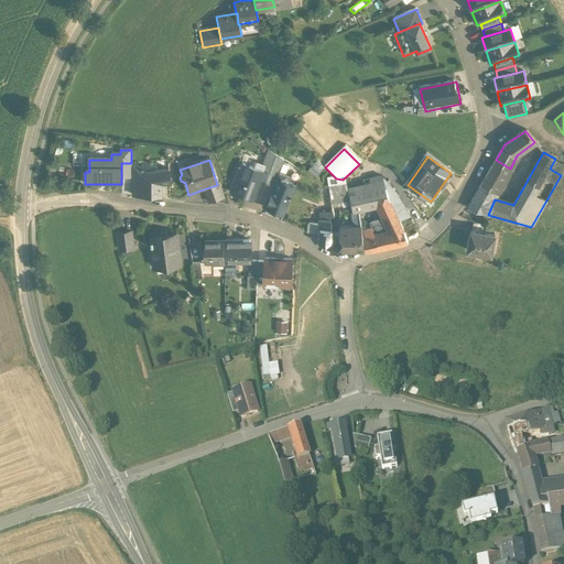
[(496,160),(479,186),(495,194),(500,186),(510,169),(496,160)]
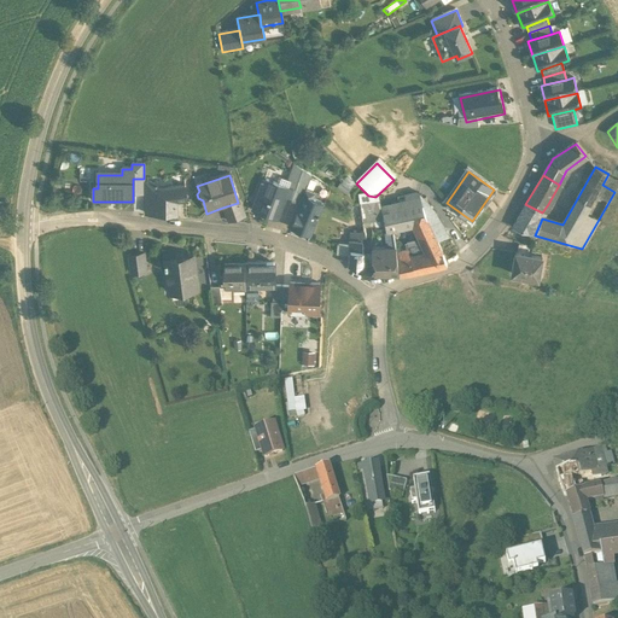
[(144,179),(133,179),(133,194),(144,194),(144,179)]
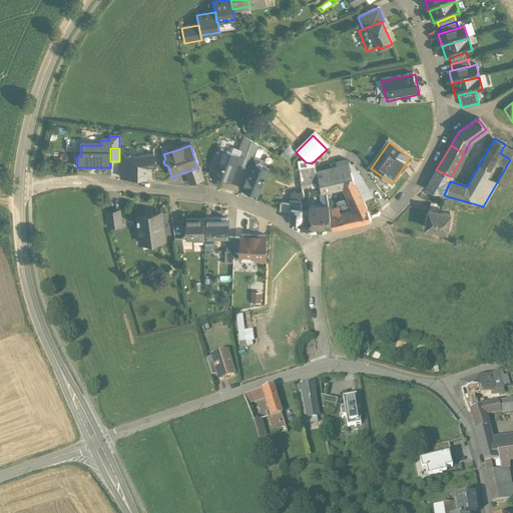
[(238,157),(220,150),(218,157),(219,157),(212,175),(211,175),(229,182),(236,164),(239,157),(238,157)]
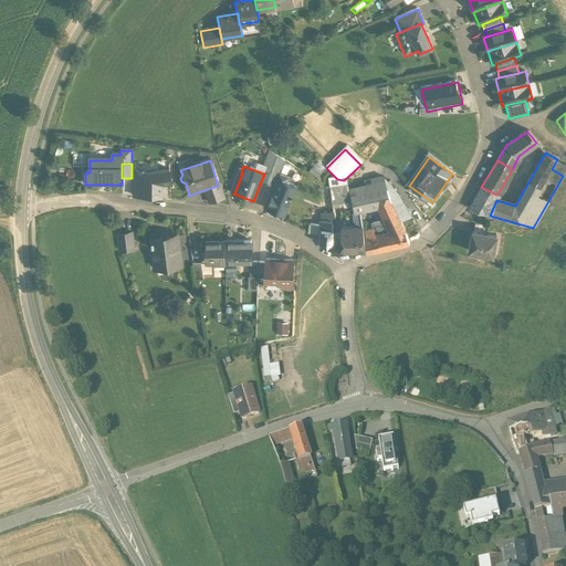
[(282,169),(274,166),(273,169),(268,184),(266,186),(274,188),(278,180),(282,169)]
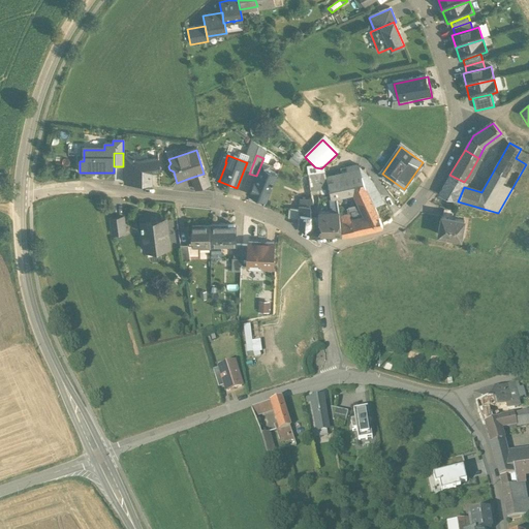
[(255,158),(248,156),(246,162),(247,162),(244,169),(250,172),(255,158)]
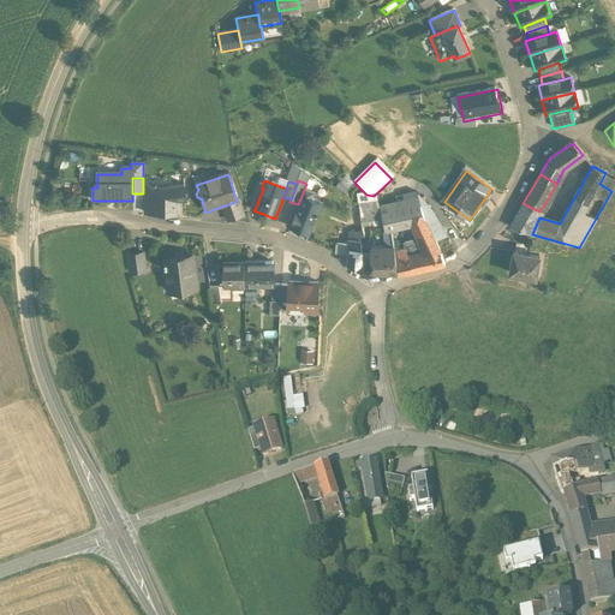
[(155,190),(155,198),(155,214),(174,213),(174,198),(184,197),(183,185),(155,190)]
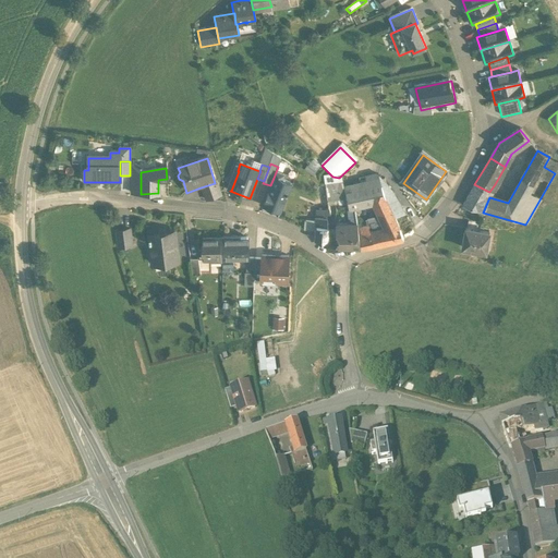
[(330,176),(323,177),(327,203),(346,199),(348,211),(354,210),(356,207),(371,204),(374,206),(386,231),(398,228),(385,201),(380,187),(378,177),(376,176),(365,178),(366,182),(343,187),(341,179),(339,178),(332,177),(330,176)]
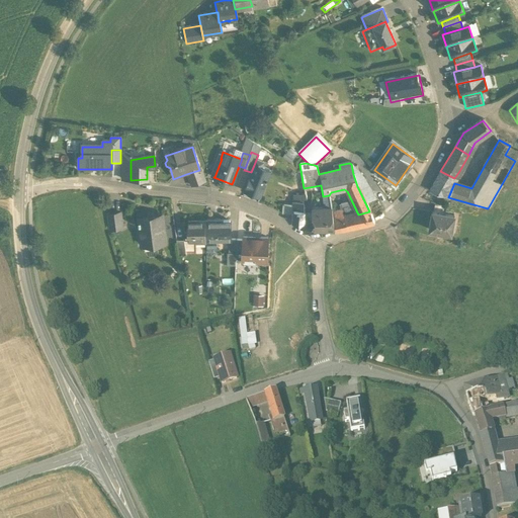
[(271,171),(254,165),(251,172),(245,188),(262,195),(271,171)]
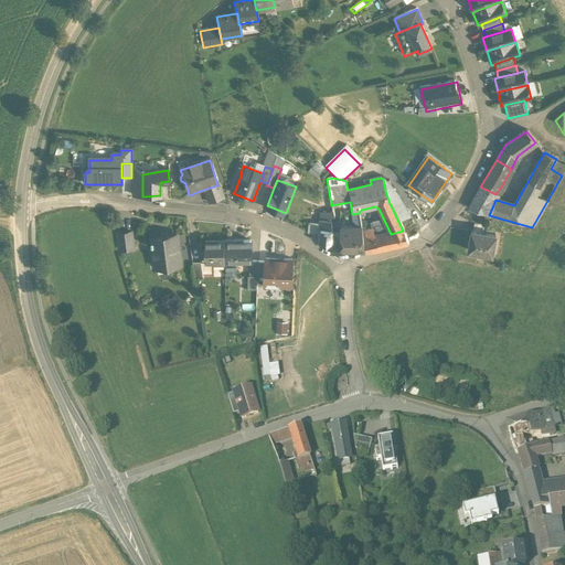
[(217,185),(203,190),(209,204),(223,199),(217,185)]
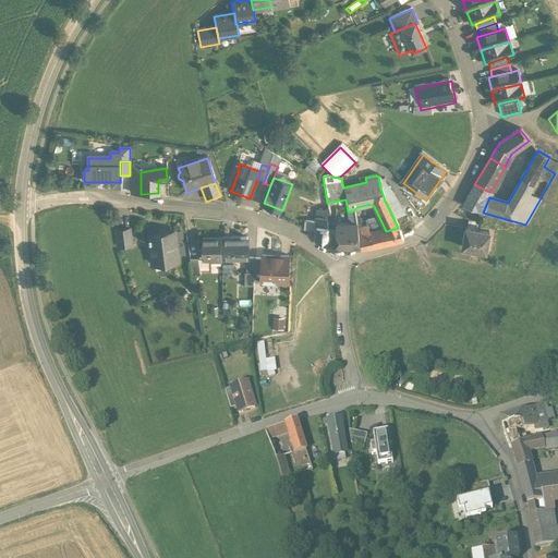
[(489,192),(474,184),(462,207),(483,213),(489,197),(489,192)]
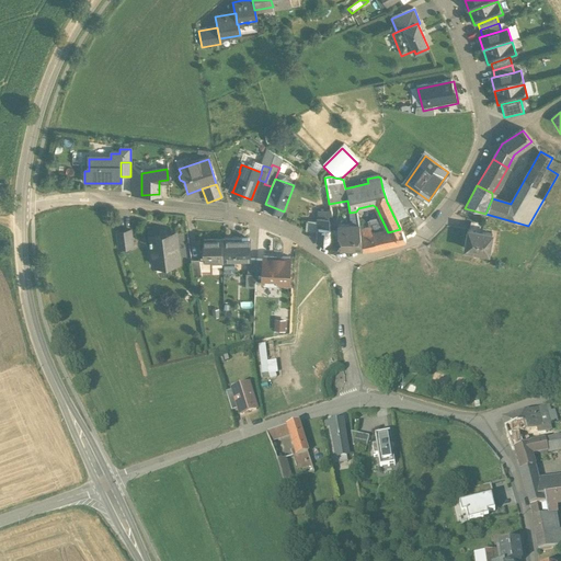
[(302,216),(302,207),(289,207),(289,216),(302,216)]
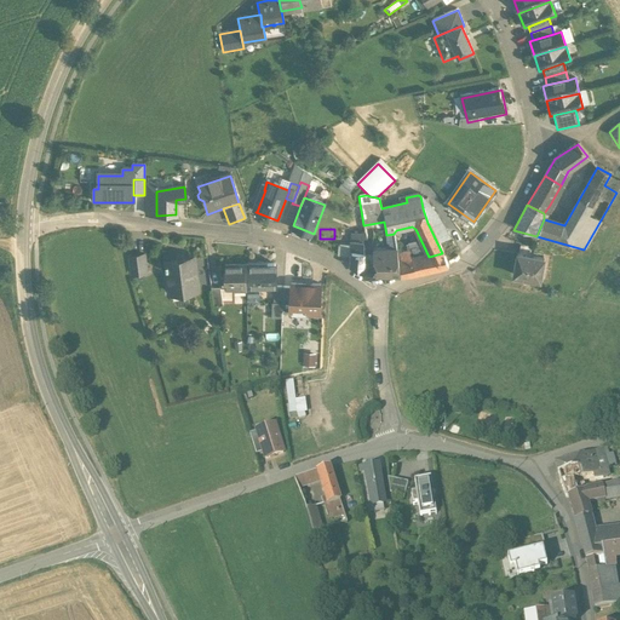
[(366,235),(350,235),(350,254),(362,253),(362,241),(366,241),(366,235)]
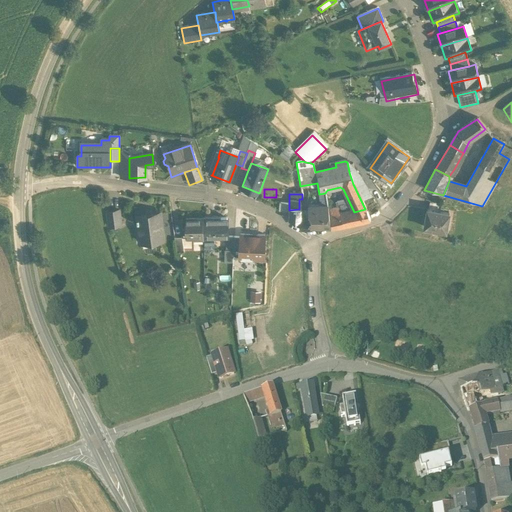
[(441,205),(430,203),(429,209),(440,211),(441,205)]
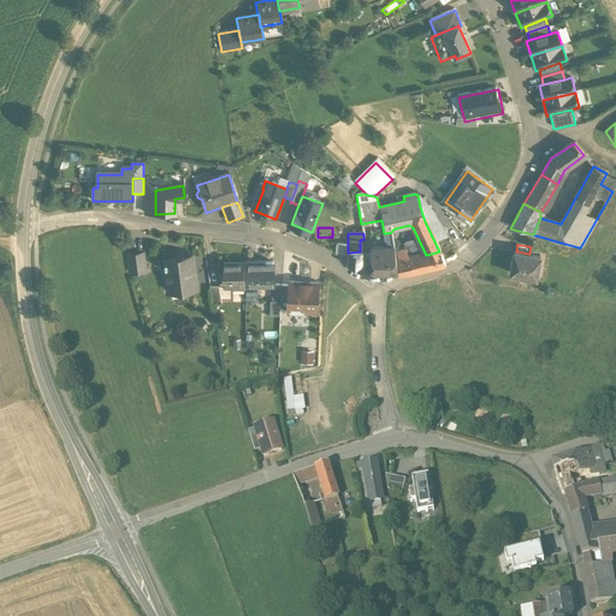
[(394,249),(371,250),(371,266),(372,266),(372,277),(398,276),(394,253),(394,249)]
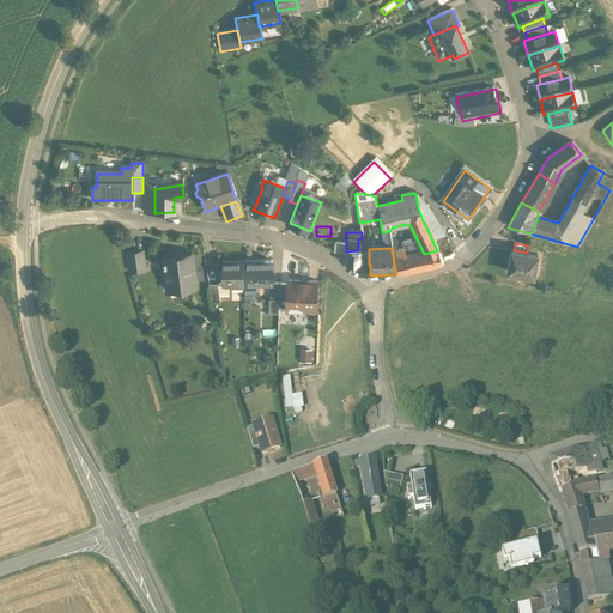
[(358,250),(346,252),(347,266),(358,272),(358,274),(358,275),(370,275),(370,265),(369,265),(358,265),(358,250)]
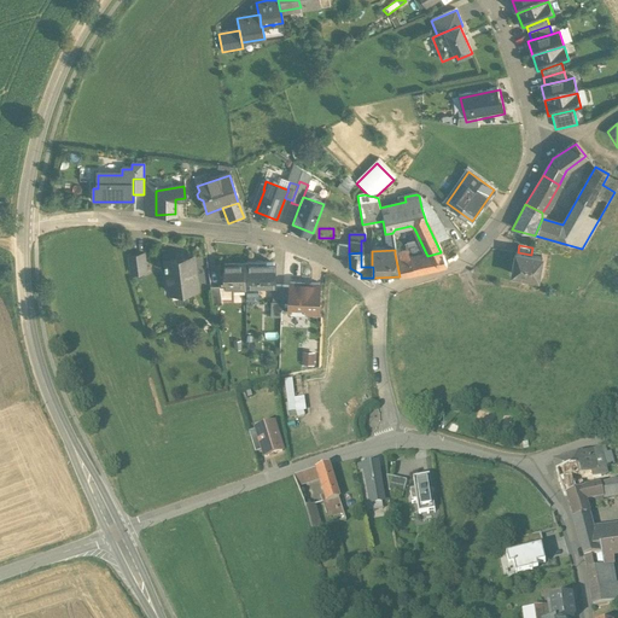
[(427,256),(409,261),(407,252),(395,254),(400,277),(412,275),(447,266),(441,252),(427,256)]
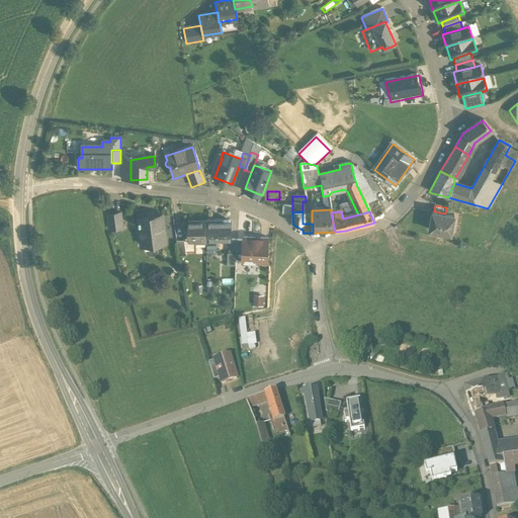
[(434,211),(432,211),(429,230),(451,234),(451,233),(450,232),(453,216),(454,217),(454,216),(445,213),(434,211)]
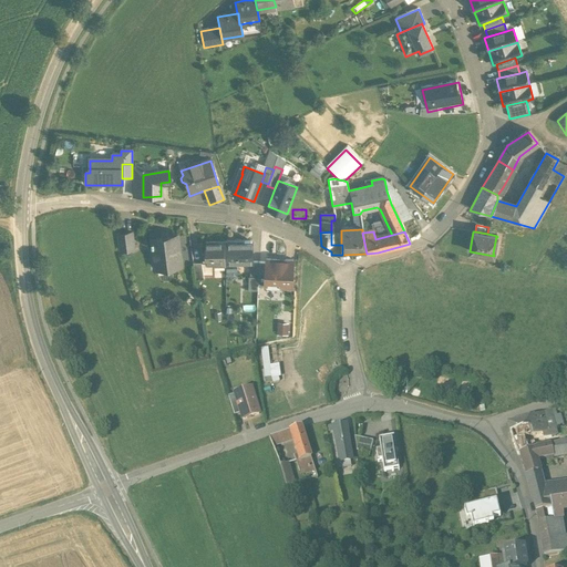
[(131,234),(117,235),(120,250),(133,249),(131,234)]
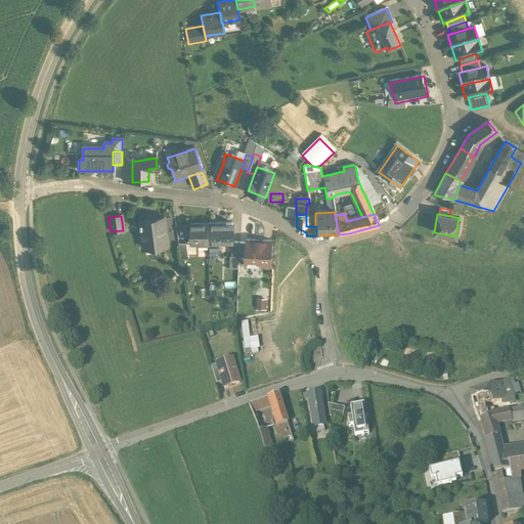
[(163,218),(139,222),(142,246),(156,244),(157,247),(167,246),(163,218)]
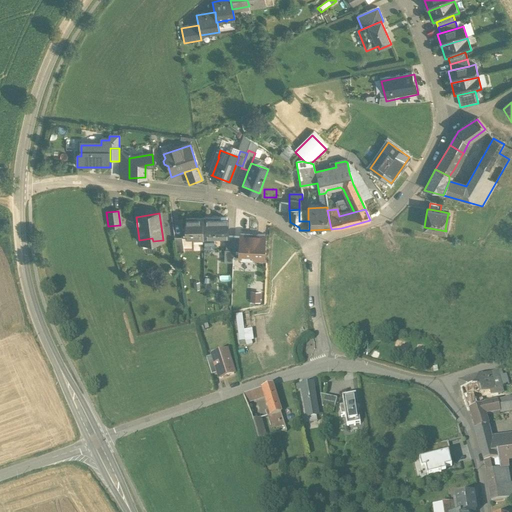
[(203,219),(185,220),(185,239),(203,239),(203,237),(203,219)]
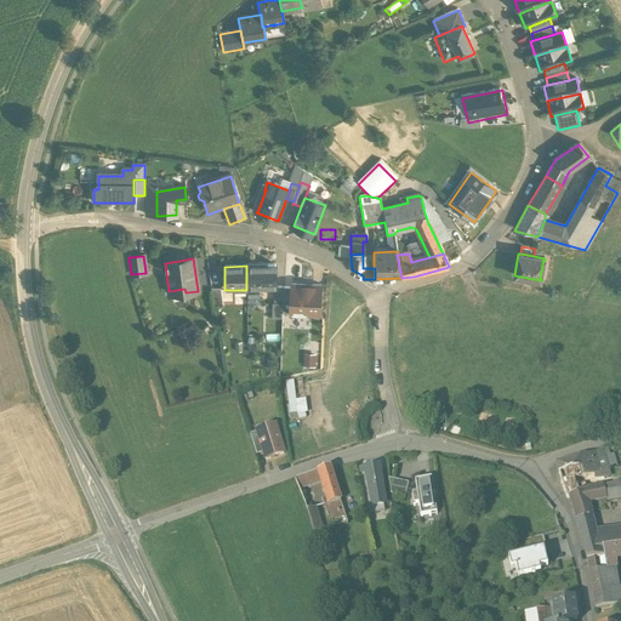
[(274,266),(246,266),(246,288),(273,288),(273,286),(274,286),(274,274),(275,274),(274,266)]
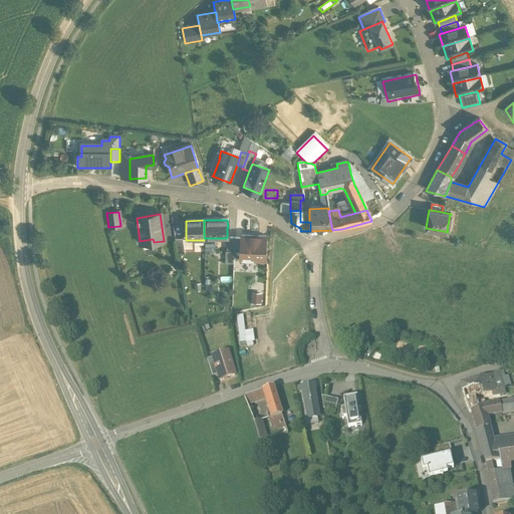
[(235,237),(227,237),(226,237),(226,238),(226,252),(234,251),(235,237)]
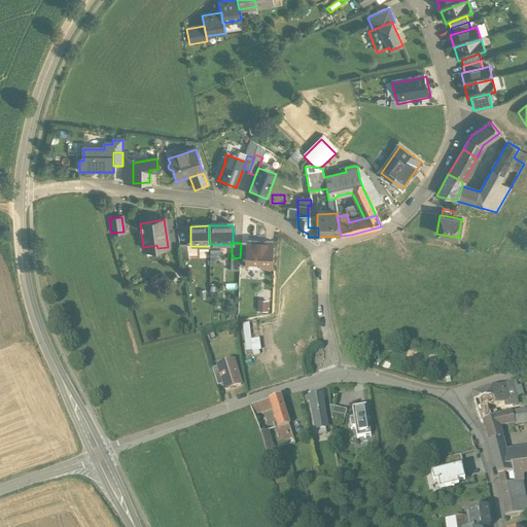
[(273,244),(247,243),(246,260),(260,261),(260,268),(271,269),(273,244)]
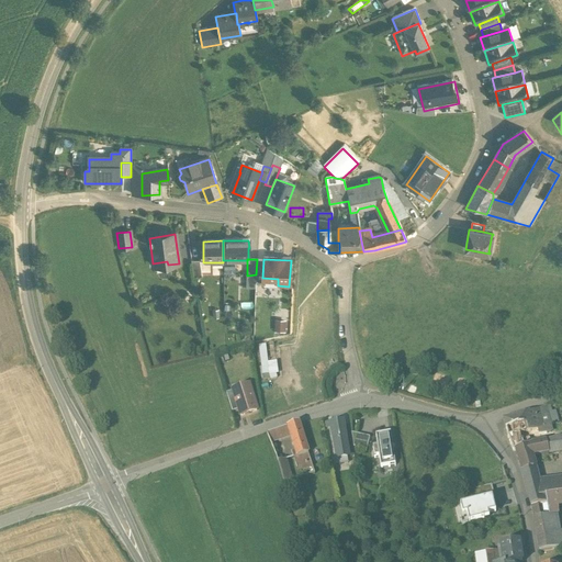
[(199,262),(191,261),(193,279),(201,279),(199,262)]
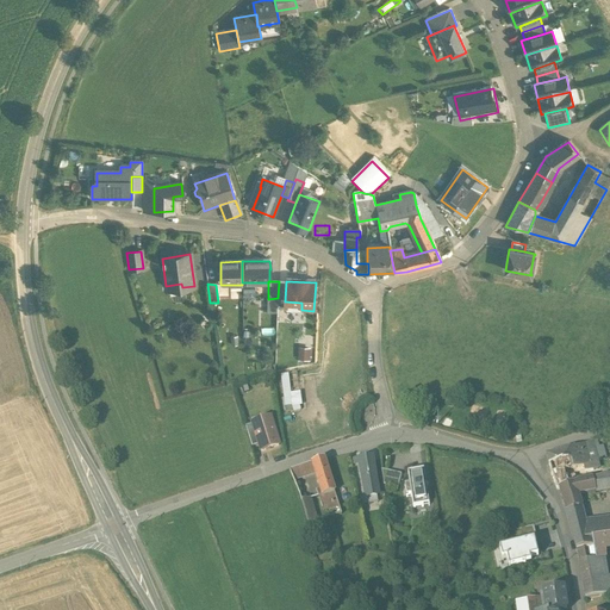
[(312,348),(299,347),(299,361),(312,361),(312,348)]
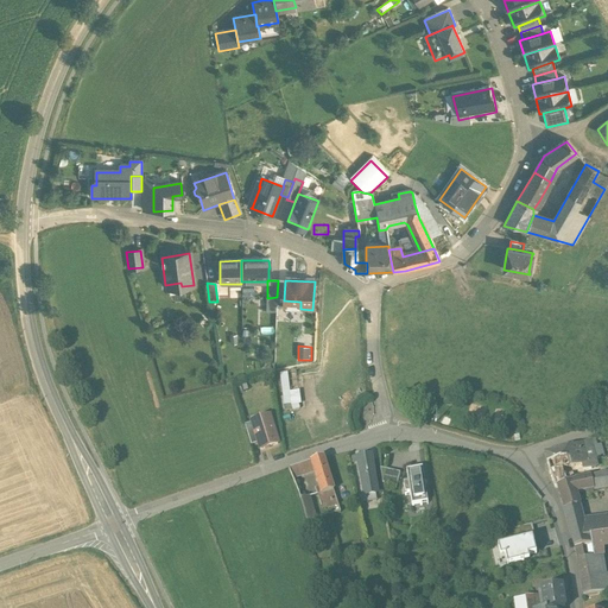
[(291,371),(283,371),(285,409),(293,409),(291,371)]
